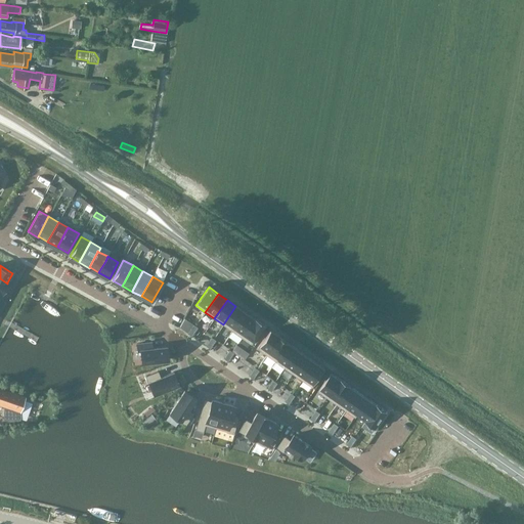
[(235,306),(223,324),(232,331),(245,312),(235,306)]
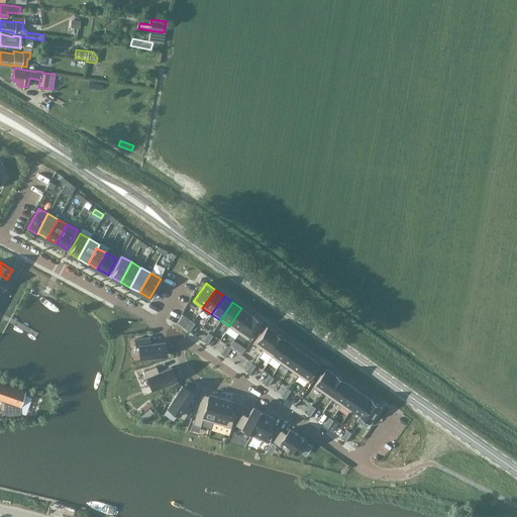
[(241,308),(229,326),(238,332),(250,315),(250,314),(241,308)]
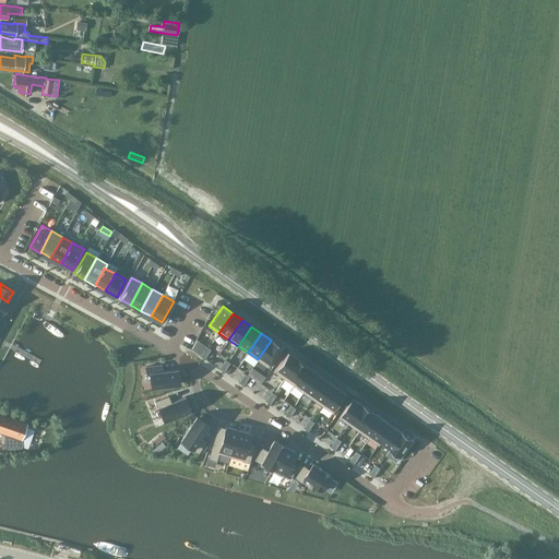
[(271,341),(258,359),(268,367),(282,346),(271,340),(271,341)]
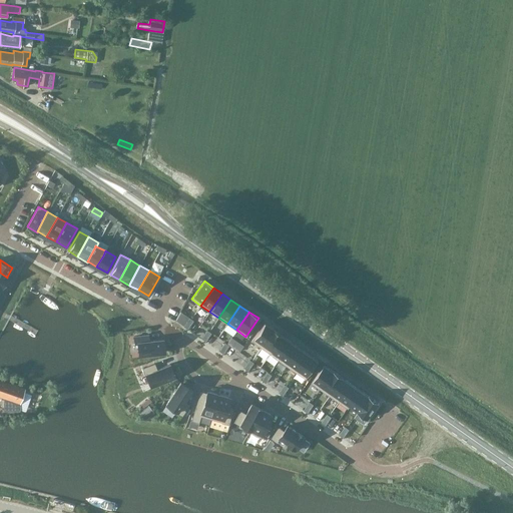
[(264,323),(251,341),(261,348),(274,330),(273,329),(264,323)]
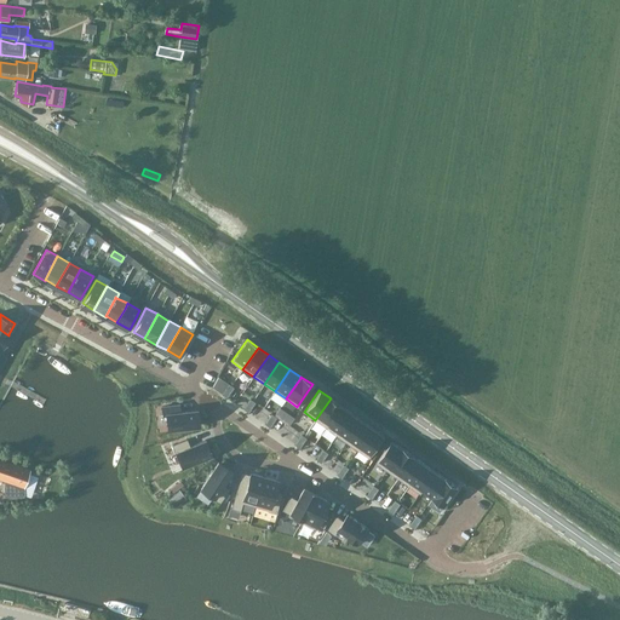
[(331,399),(315,420),(326,428),(340,406),(342,406),(331,397),(329,397),(331,399)]
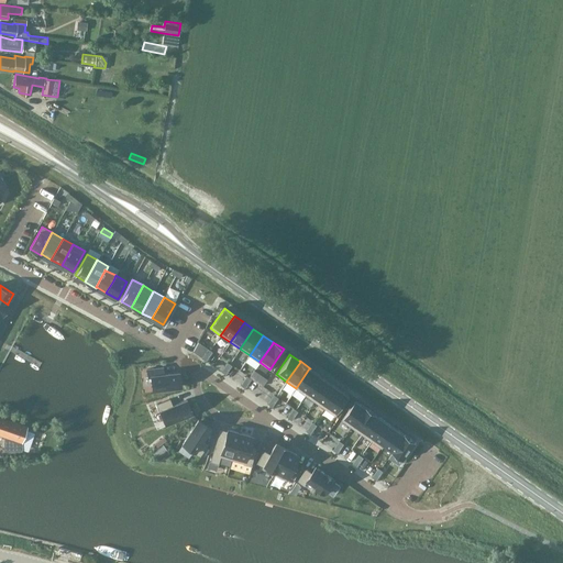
[(163,367),(146,370),(147,377),(151,376),(152,389),(180,386),(179,372),(164,374),(163,367)]
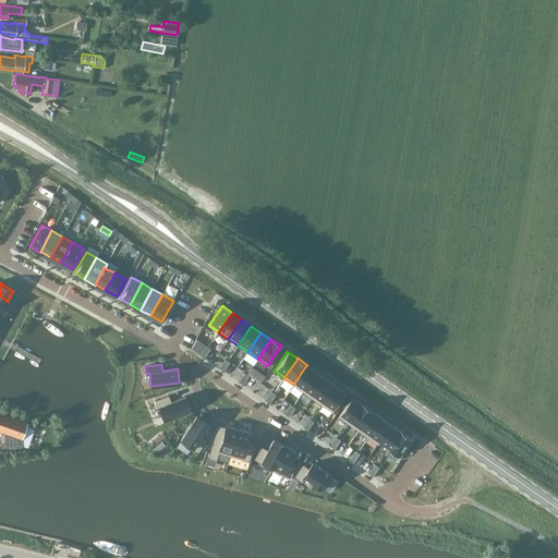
[(306,365),(293,385),(303,391),(316,372),(307,365),(306,365)]
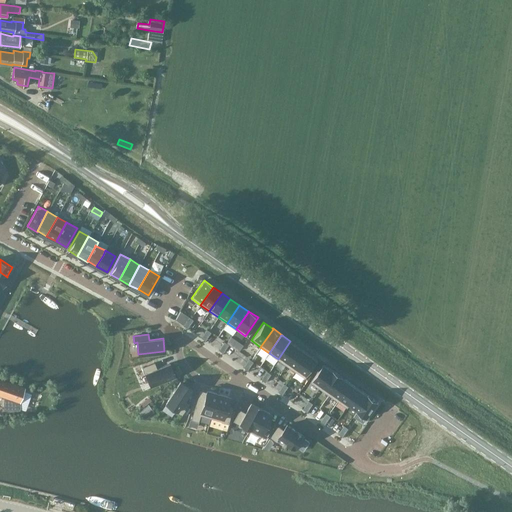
[(290,341),(278,359),(287,365),(299,347),(290,341)]
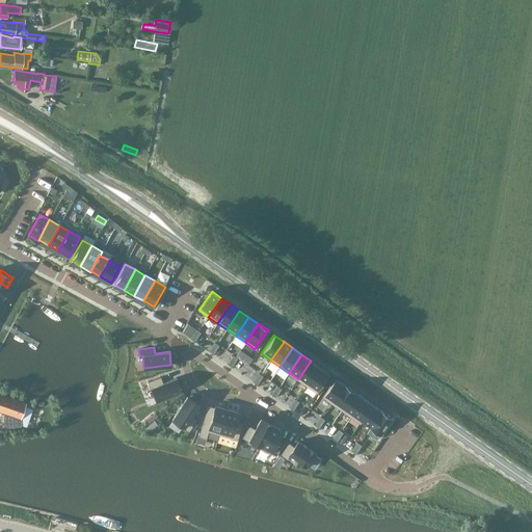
[(311,361),(298,379),(308,386),(320,367),(311,361)]
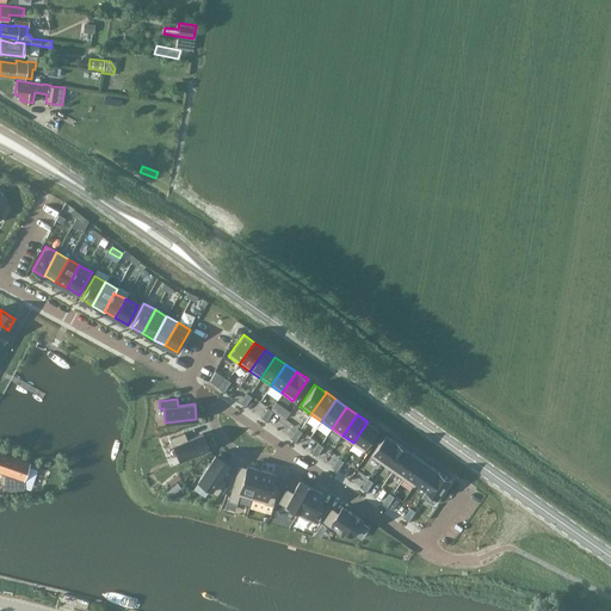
[(368,421),(353,443),(364,451),(378,430),(368,421)]
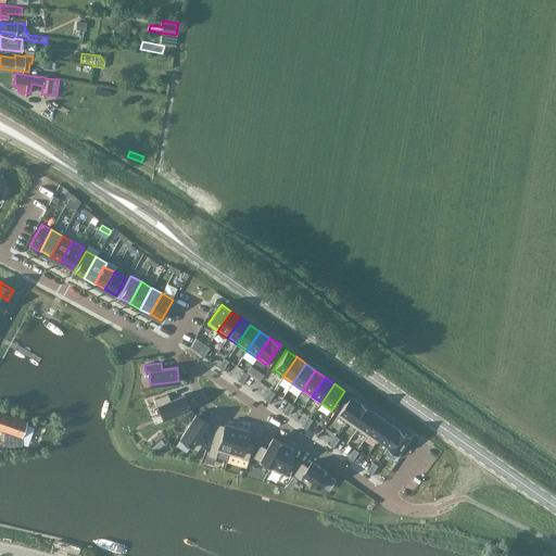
[(167,394),(154,400),(158,406),(163,418),(189,407),(184,394),(169,401),(167,394)]
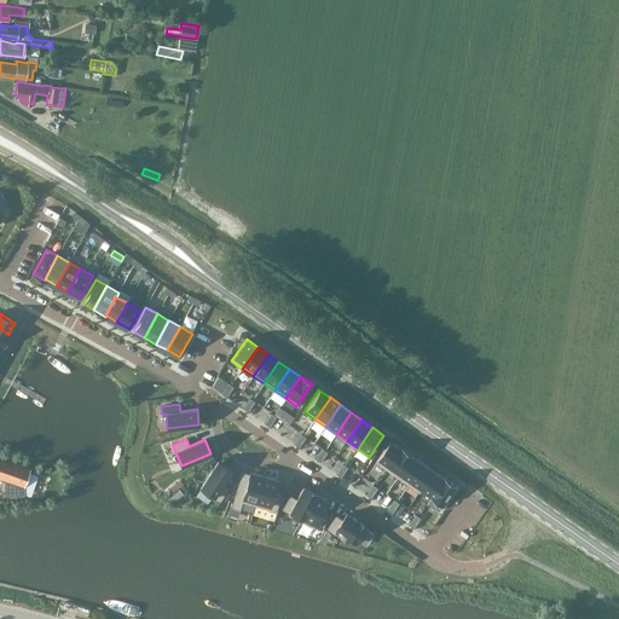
[(391,440),(376,462),(387,470),(403,449),(401,447),(391,440)]
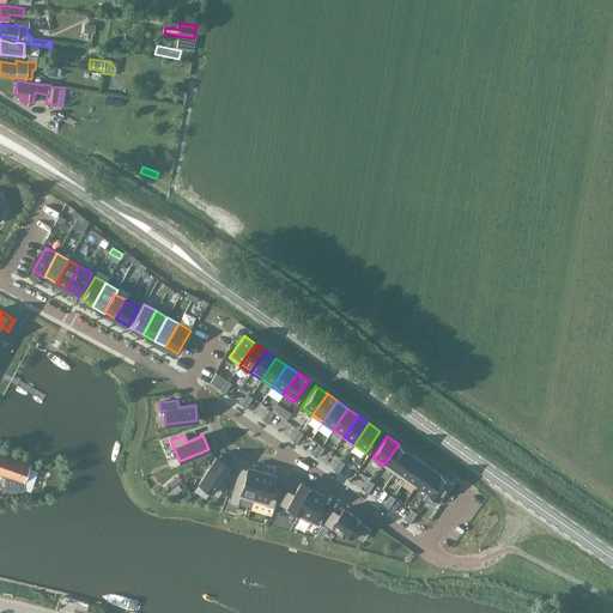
[(399,444),(383,466),(394,473),(408,451),(410,451),(399,443),(398,443),(399,444)]
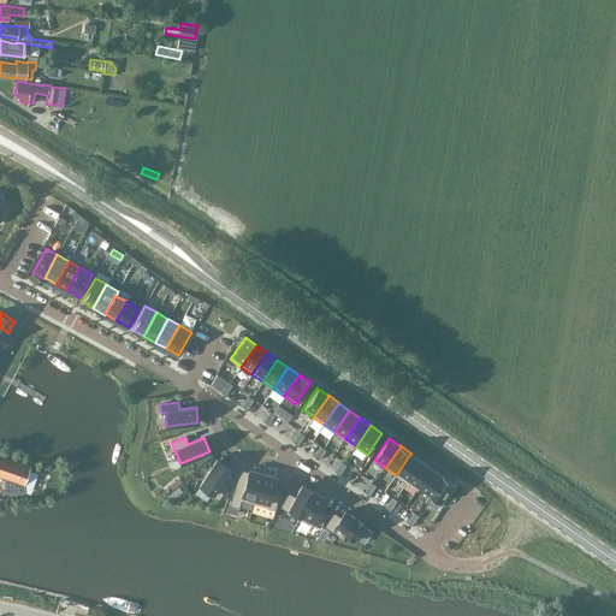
[(410,454),(396,475),(407,483),(421,461),(412,454),(410,454)]
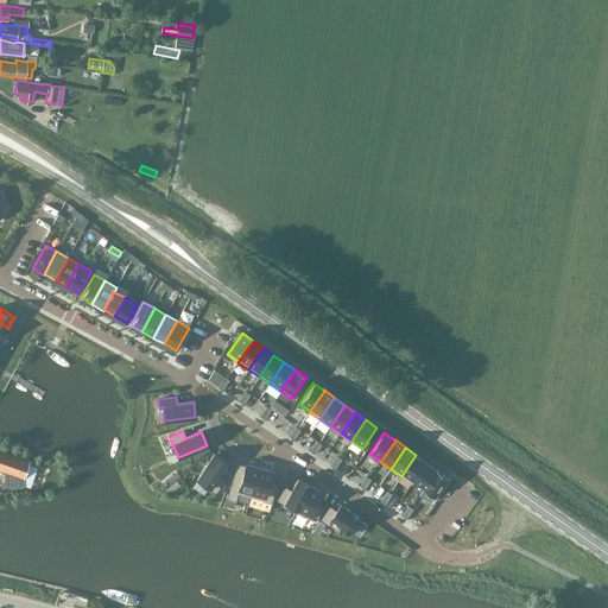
[(0,450),(0,469),(5,472),(5,486),(21,486),(21,477),(24,477),(30,461),(0,450)]
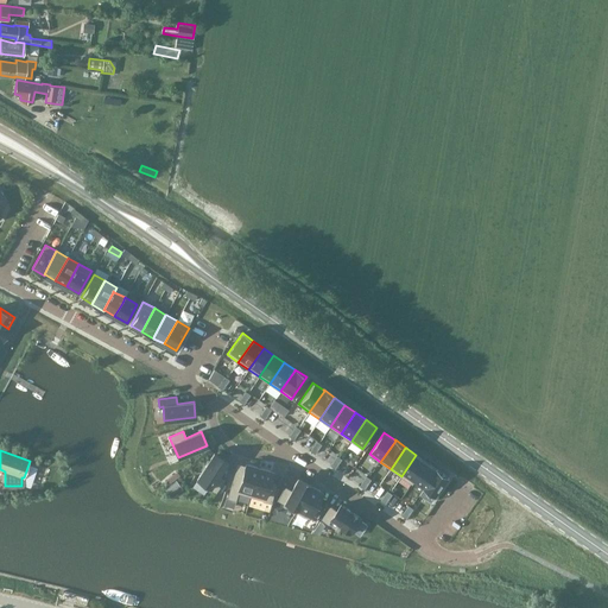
[(214,453),(197,479),(209,487),(209,488),(215,492),(223,480),(217,475),(227,461),(214,453)]
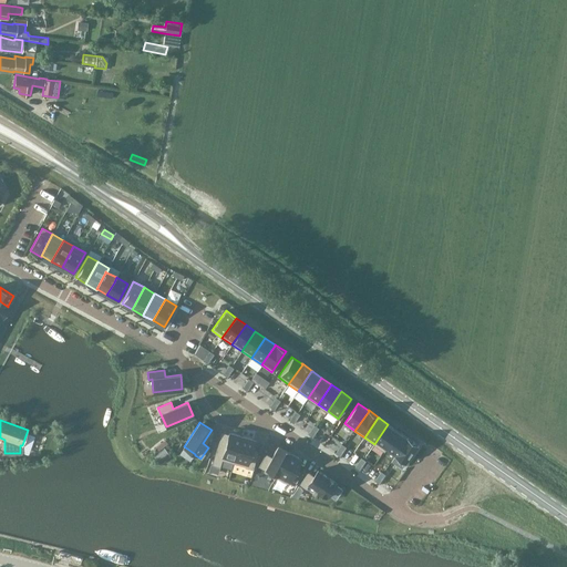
[(388,424),(374,444),(384,451),(387,447),(398,431),(388,424)]
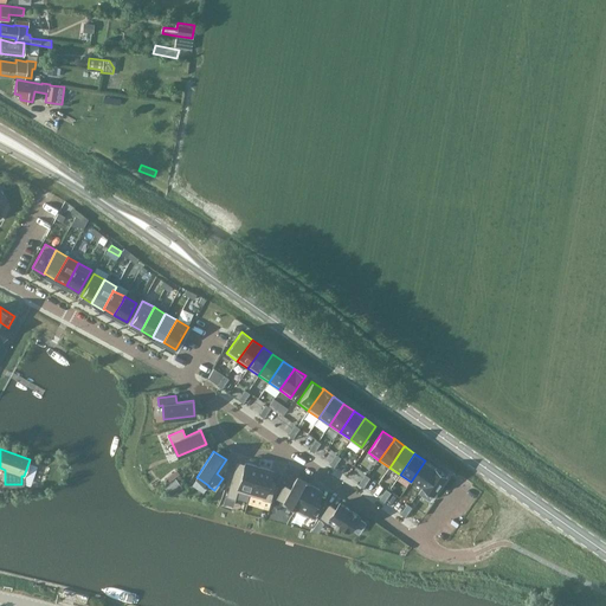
[(436,468),(425,461),(413,478),(424,485),(436,468)]
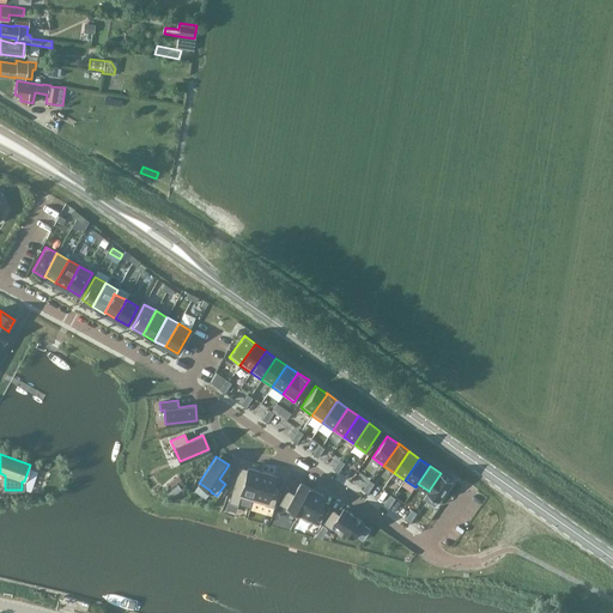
[(236,478),(229,502),(237,504),(240,497),(252,501),(261,472),(259,471),(249,467),(249,468),(247,467),(247,469),(243,480),(236,478)]
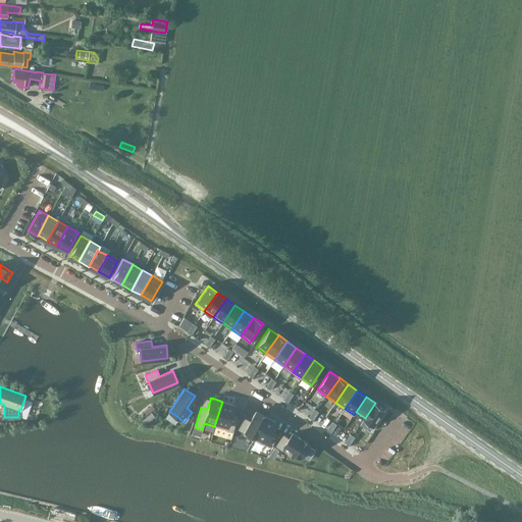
[(222,402),(214,426),(225,429),(225,430),(232,432),(237,417),(230,416),(233,405),(231,404),(223,402),(222,402)]
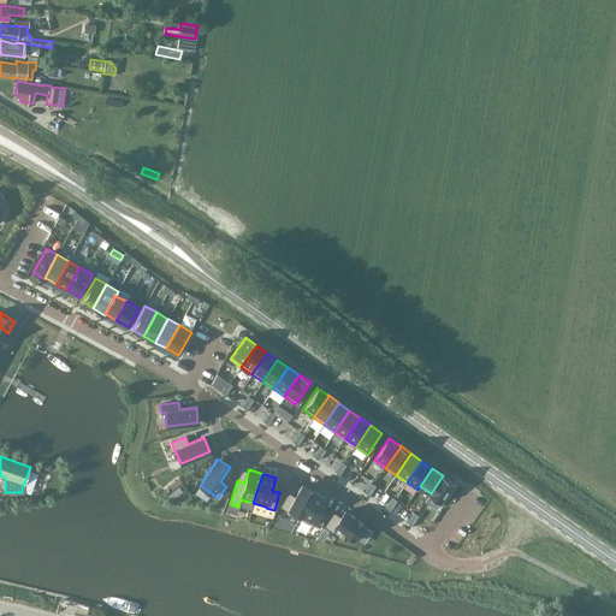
[(442,502),(455,483),(443,475),(431,493),(430,495),(442,502)]
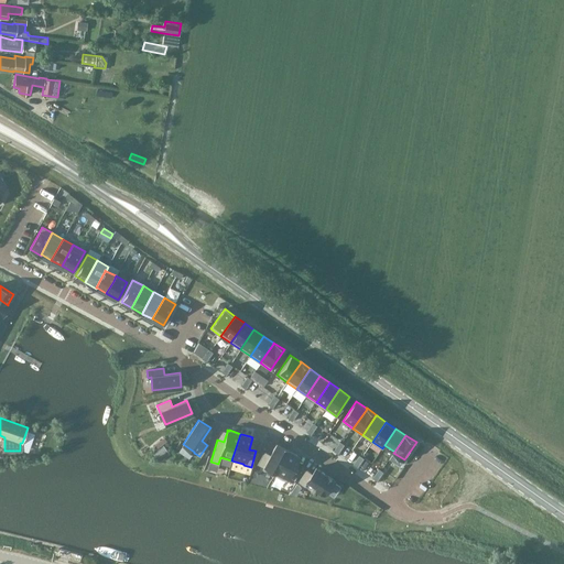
[(263,452),(257,464),(263,467),(262,468),(274,475),(288,451),(275,444),(270,455),(263,452)]
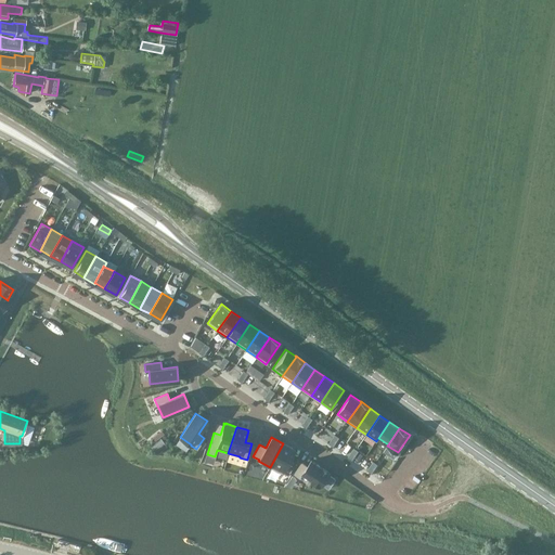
[(283,443),(270,467),(281,474),(282,472),(287,475),(294,463),(288,460),(294,449),(292,448),(285,444),(283,443)]
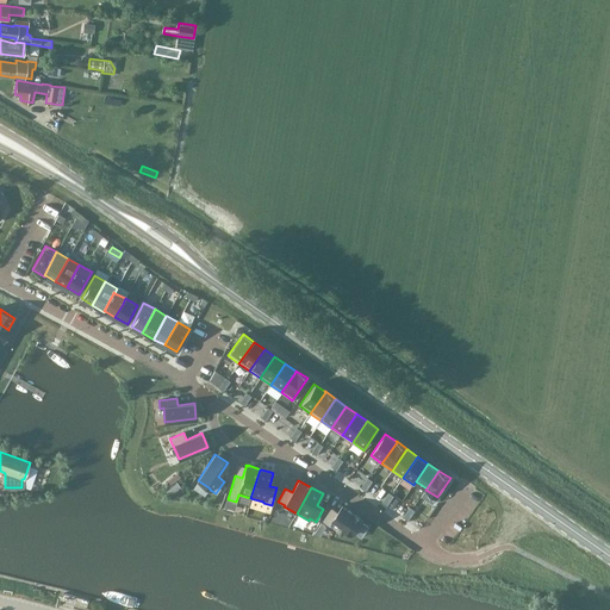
[(408,502),(422,504),(423,496),(409,493),(408,502)]
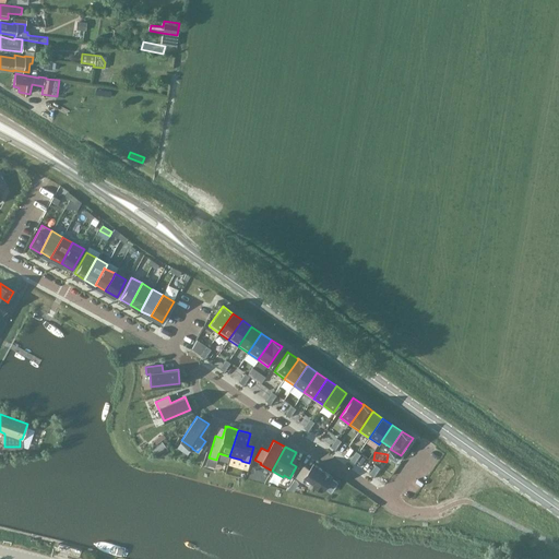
[(313,464),(309,470),(304,466),(296,477),(301,482),(306,476),(314,483),(322,488),(323,488),(323,489),(332,477),(331,476),(323,471),(313,464)]
